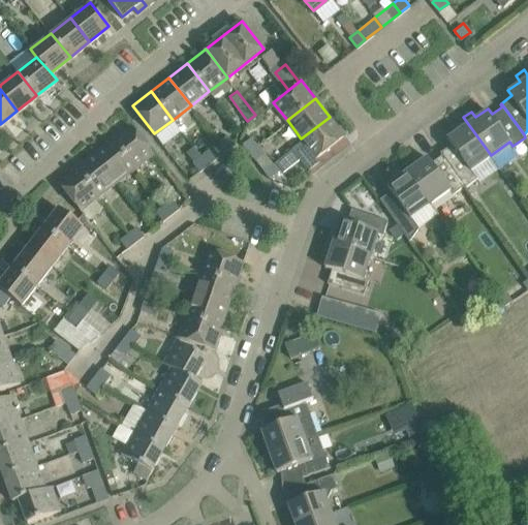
[(330,117),(301,139),(291,147),(299,157),(309,168),(318,161),(315,157),(344,135),(330,117)]
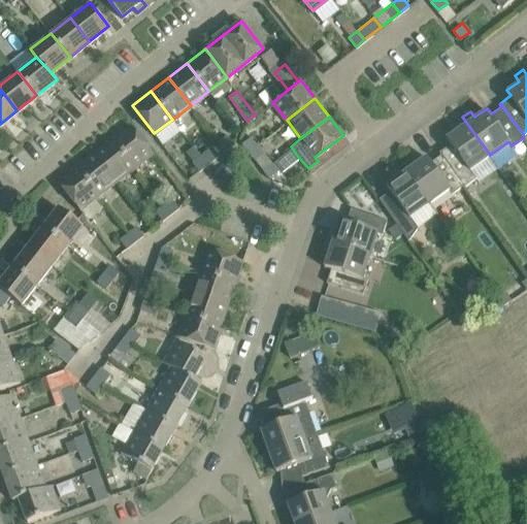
[(451,142),(439,150),(464,185),(476,176),(470,168),(490,155),(462,117),(455,122),(459,128),(447,137),(451,142)]
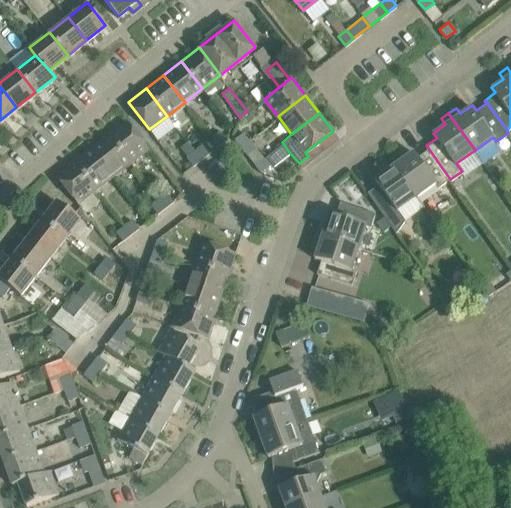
[(127,120),(109,133),(130,161),(148,147),(127,120)]
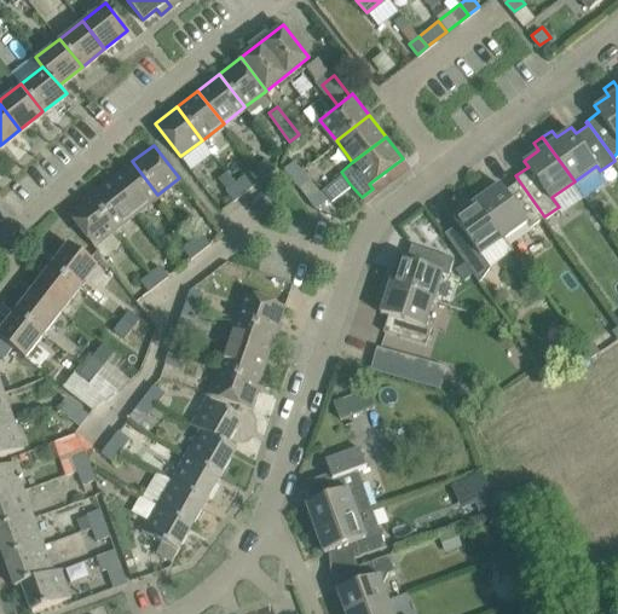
[(255,164),(264,175),(273,167),(265,156),(255,164)]
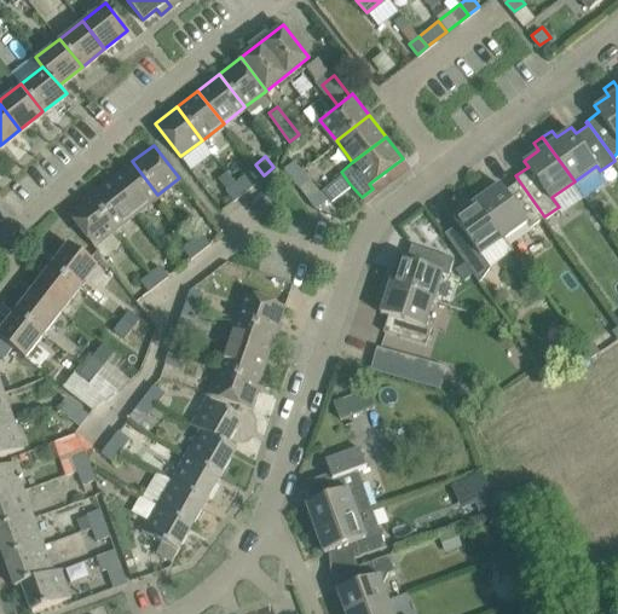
[(283,166),(292,175),(302,167),(294,157),(283,166)]
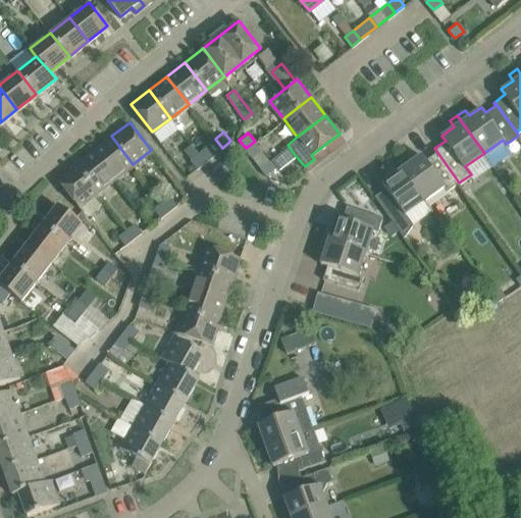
[(111,136),(93,150),(115,178),(133,164),(111,136)]
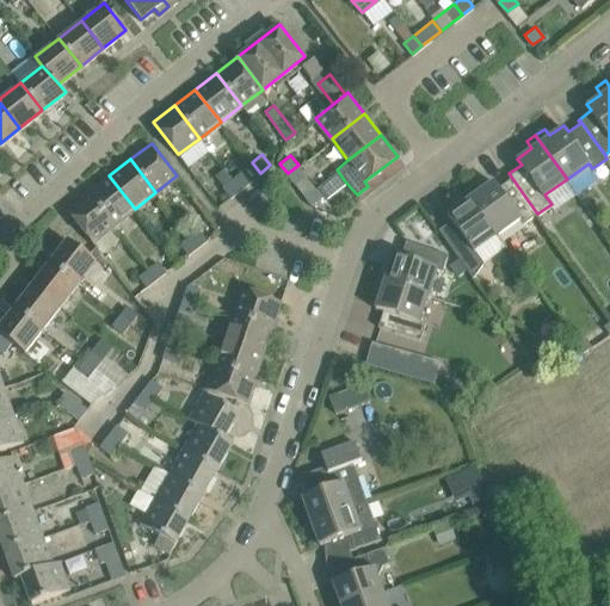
[(288,173),(303,195),(314,186),(299,165),(288,173)]
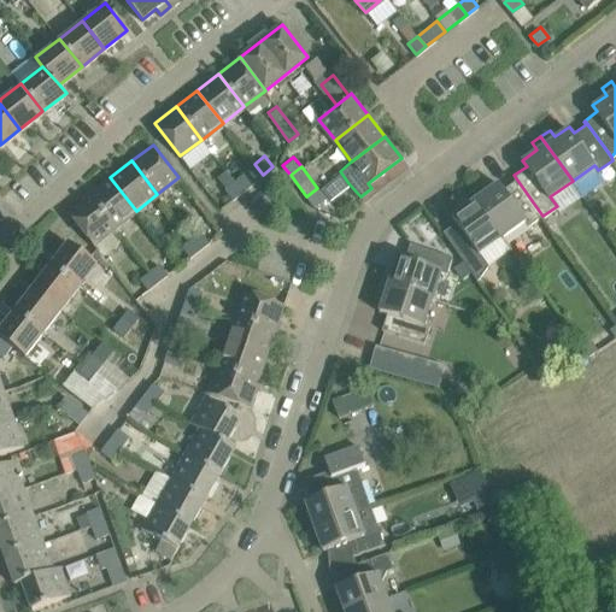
[(348,183),(340,171),(320,188),(329,199),(348,183)]
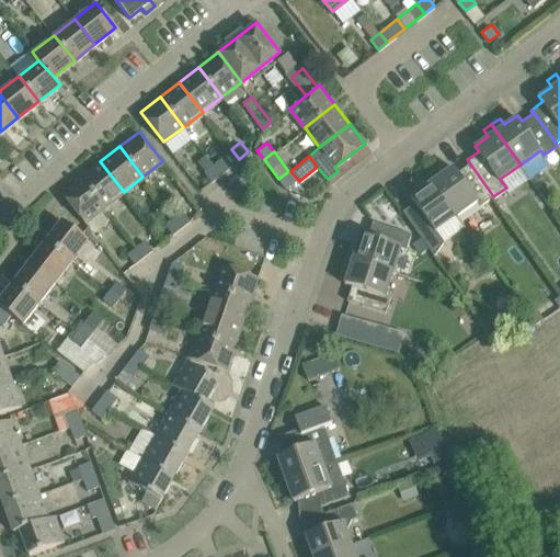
[(221,157),(212,163),(220,173),(229,167),(221,157)]
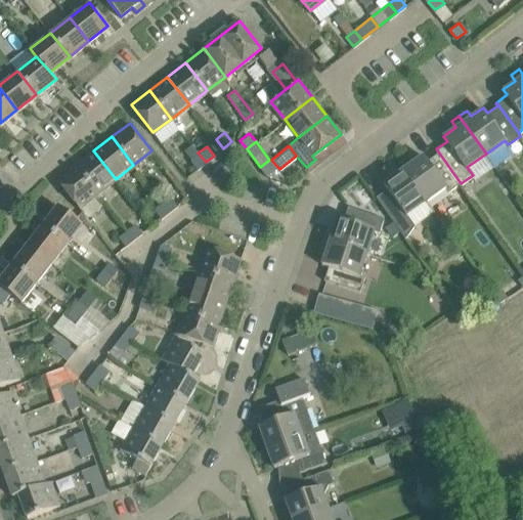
[(407,157),(399,162),(426,200),(445,186),(448,191),(460,183),(461,184),(461,183),(436,148),(436,149),(437,152),(427,160),(424,154),(411,163),(407,157)]
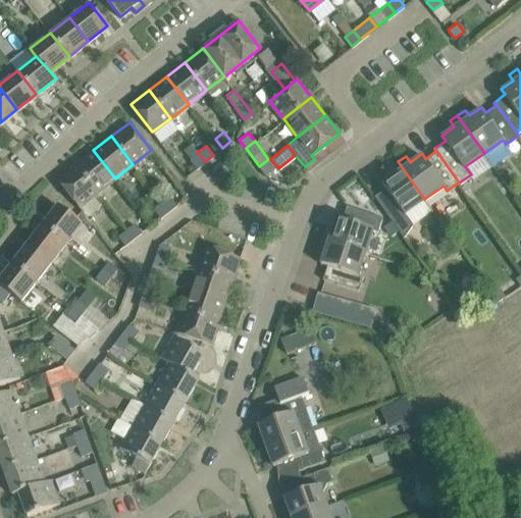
[(93,150),(75,164),(97,192),(115,178),(93,150)]
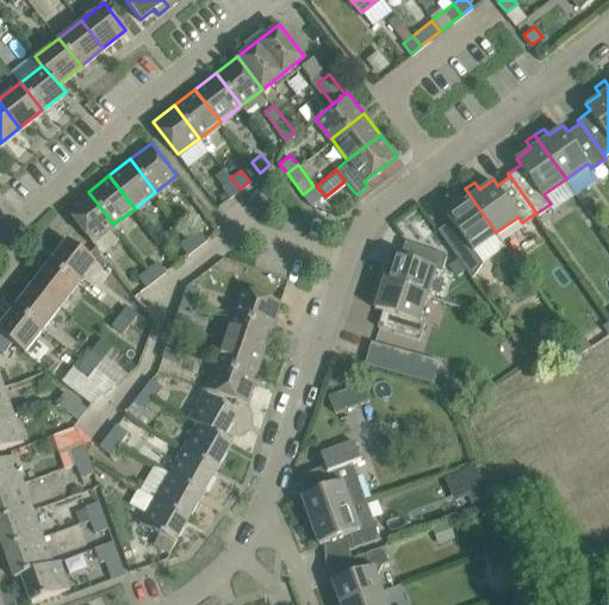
[(230,178),(221,185),(230,195),(240,188),(230,178)]
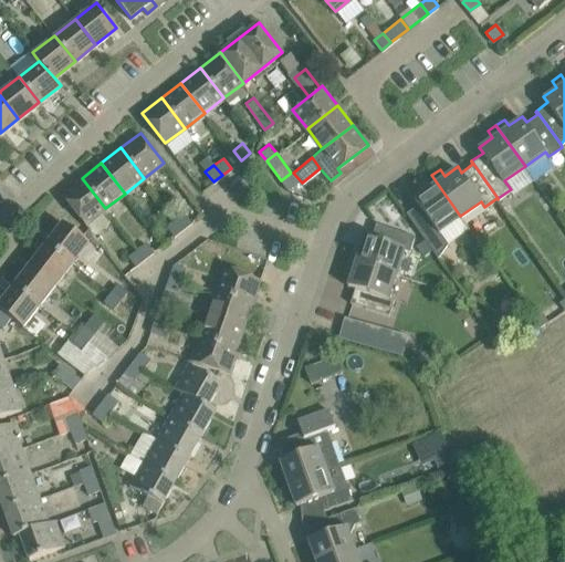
[(291,173),(281,180),(289,189),(299,181),(291,173)]
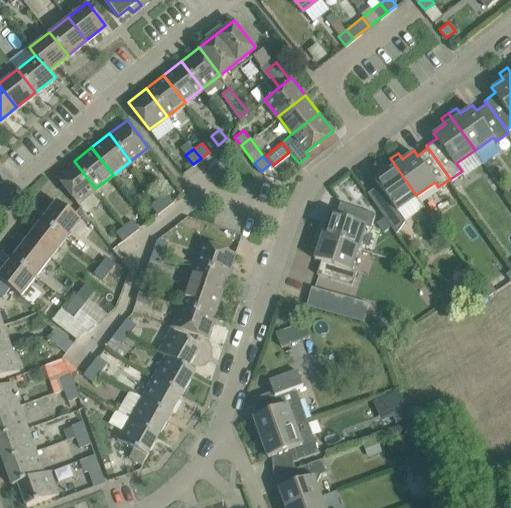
[(367,191),(396,231),(405,218),(398,209),(416,195),(390,158),(382,164),(386,170),(374,178),(378,184),(367,191)]
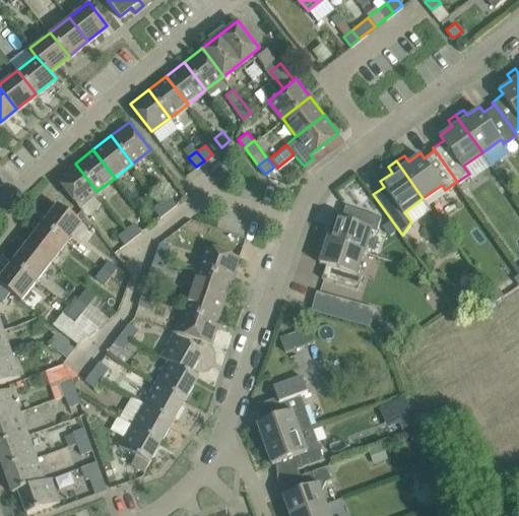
[(96,191),(75,164),(57,177),(78,205),(96,191)]
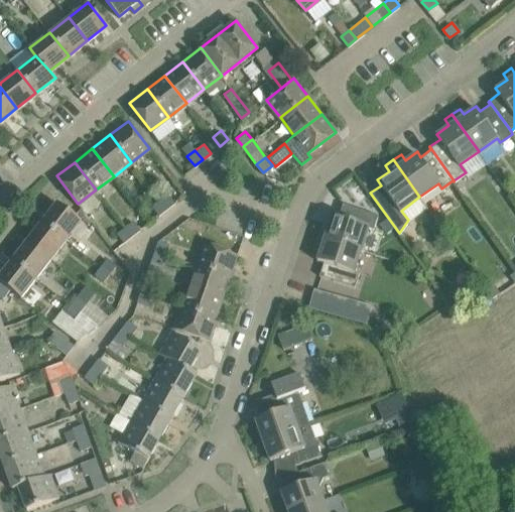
[(168,193),(159,199),(166,208),(175,202),(168,193)]
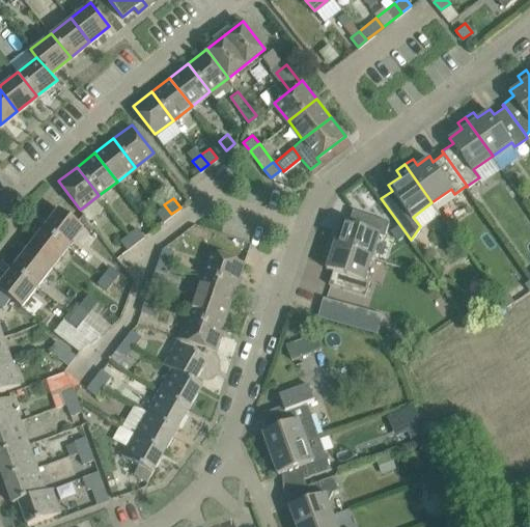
[(164,204),(156,212),(163,221),(171,214),(164,204)]
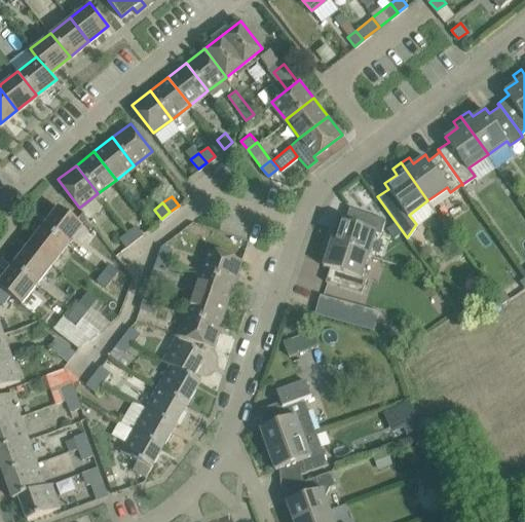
[(59,204),(43,224),(67,244),(82,223),(59,204)]
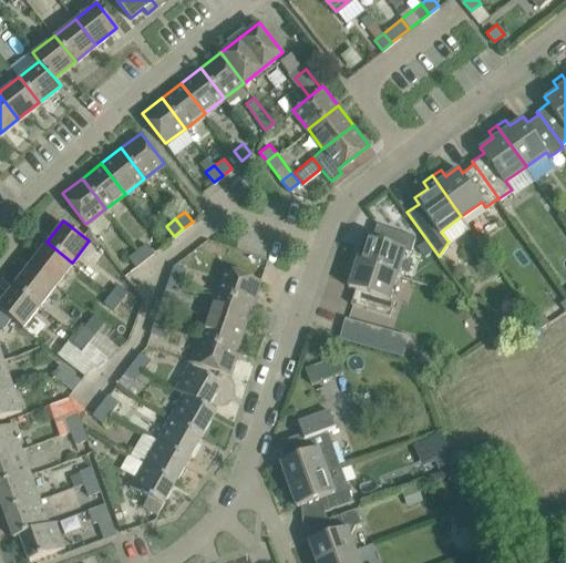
[(352,247),(349,257),(397,273),(404,248),(410,251),(415,235),(377,222),(371,236),(364,234),(360,249),(352,247)]
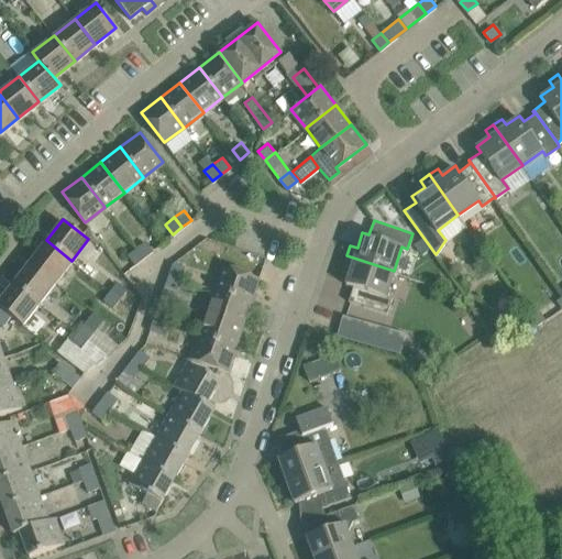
[(46,240),(30,261),(55,282),(72,261),(46,240)]
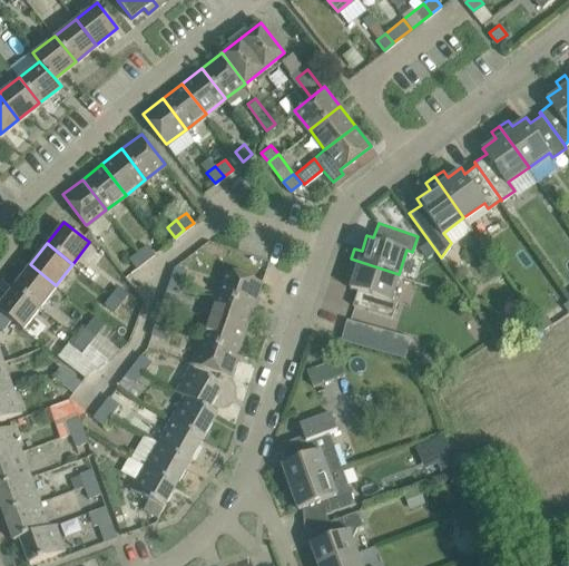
[(147,243),(137,250),(145,260),(155,253),(147,243)]
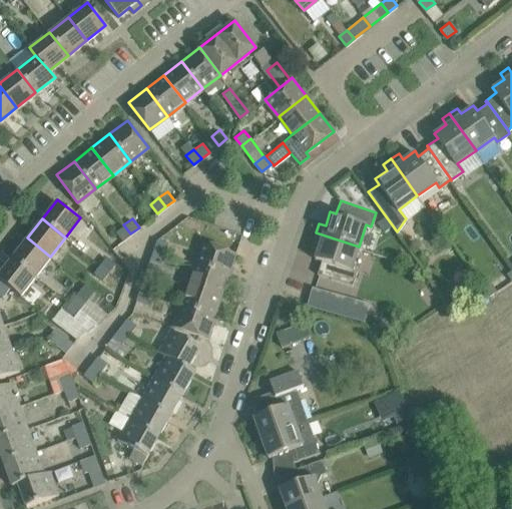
[(241,232),(209,221),(202,240),(235,251),(241,232)]
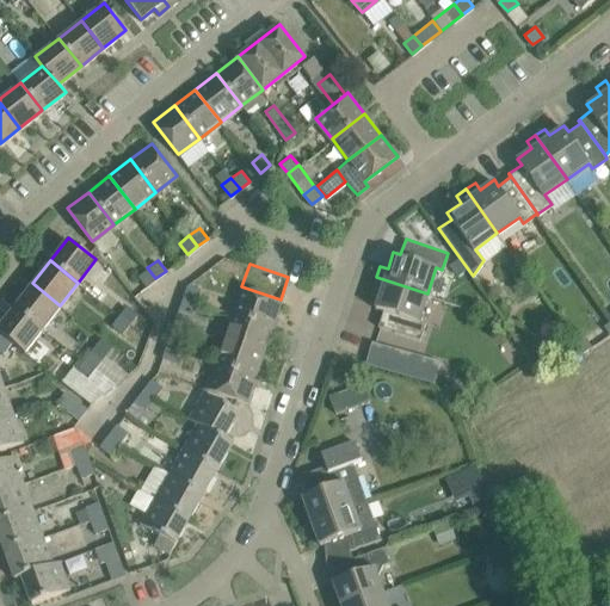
[(147,267),(137,274),(146,286),(155,278),(147,267)]
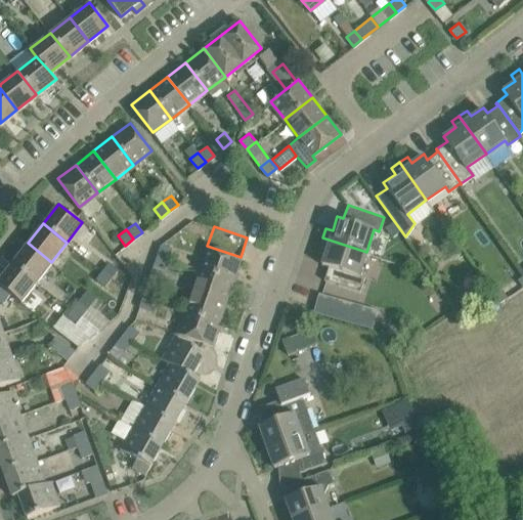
[(366,252),(322,237),(319,247),(327,249),(321,263),(329,265),(323,278),(359,291),(364,275),(359,274),(366,252)]
